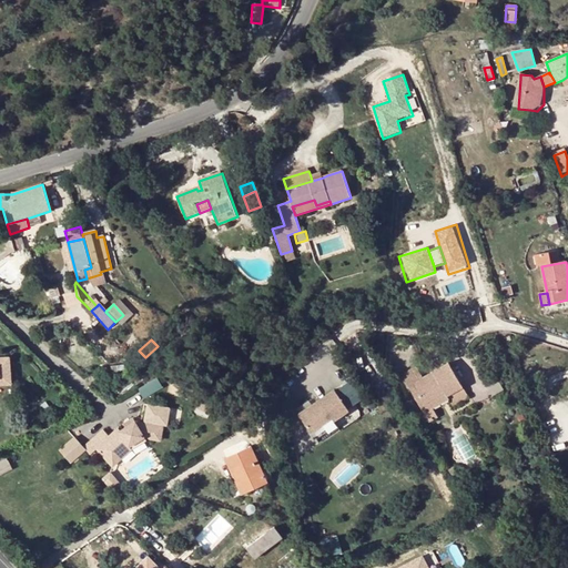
[(450,412),(454,409),(449,398),(462,393),(450,367),(424,379),(418,368),(403,375),(425,424),(434,419),(430,411),(446,403),(450,412)]
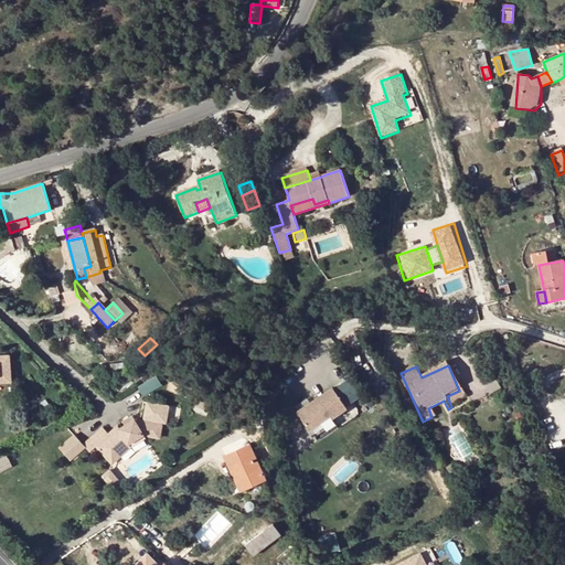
[(163,375),(142,385),(147,394),(168,384),(163,375)]
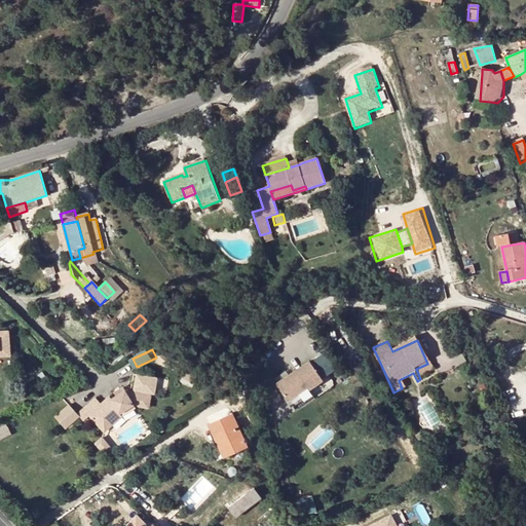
[(310,360),(277,383),(288,398),(308,383),(309,386),(323,377),(310,360)]
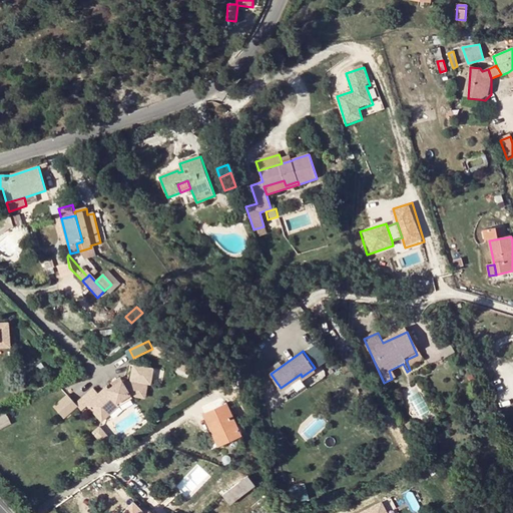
[(406,360),(410,370),(422,365),(417,355),(406,360)]
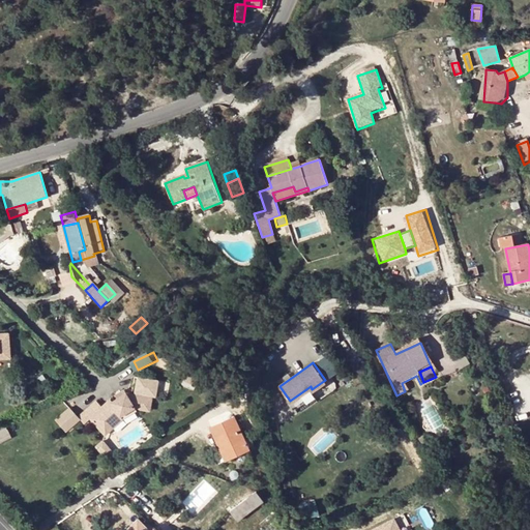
[(102,413),(95,408),(79,427),(86,432),(90,428),(101,436),(116,418),(134,412),(144,415),(144,414),(147,403),(129,399),(120,402),(114,404),(113,402),(102,413)]
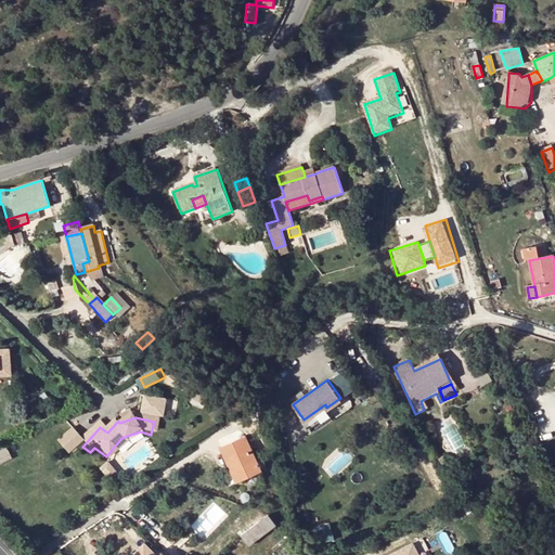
[(121,438),(106,456),(110,459),(124,442),(142,436),(140,431),(121,438)]
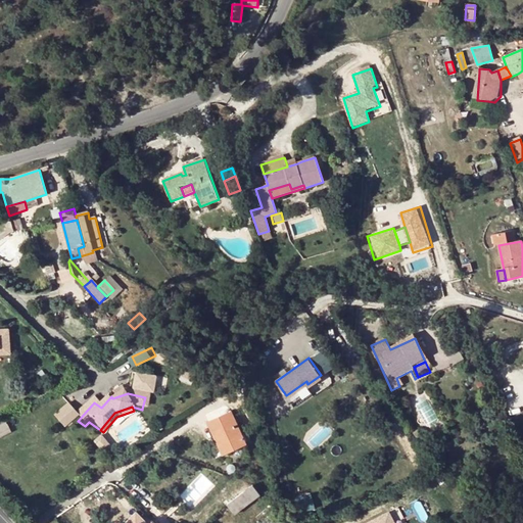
[(228,440),(222,442),(228,454),(247,444),(232,413),(210,423),(216,433),(222,430),(228,440)]
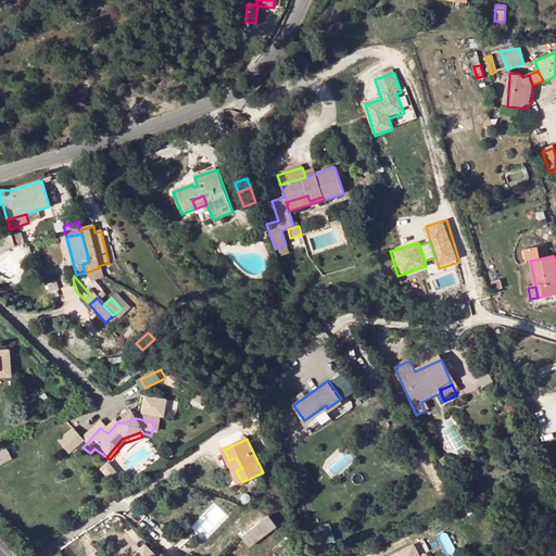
[(238,484),(242,482),(236,470),(242,468),(236,457),(229,460),(224,450),(222,451),(238,484)]
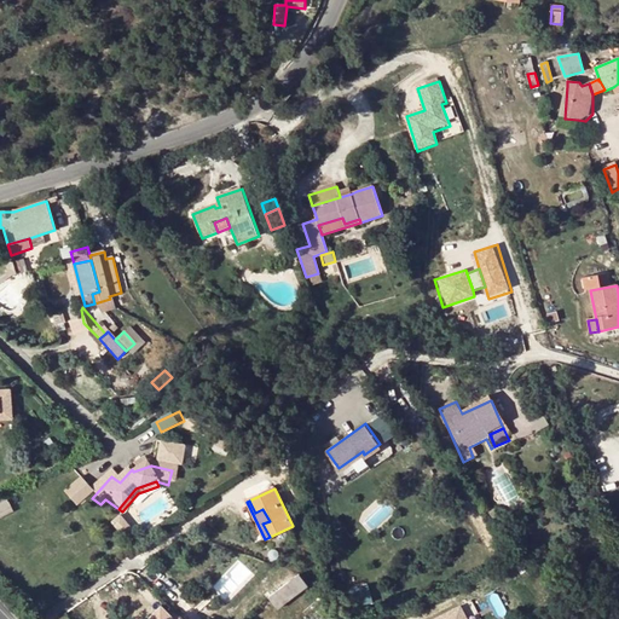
[(136,530),(122,516),(114,522),(127,537),(136,530)]
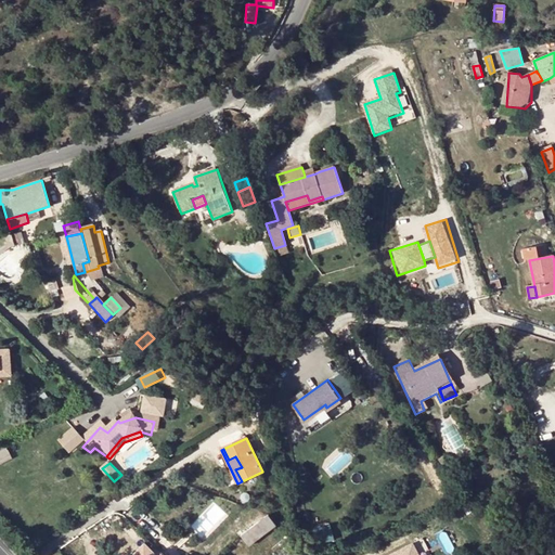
[(249,546),(276,525),(269,516),(242,537),(249,546)]
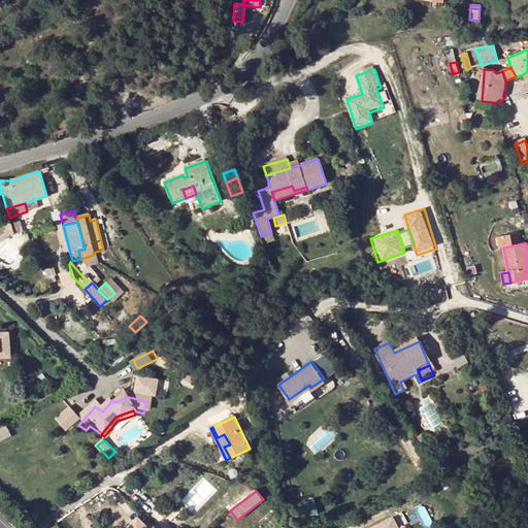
[(320,500),(305,502),(308,516),(322,514),(320,500)]
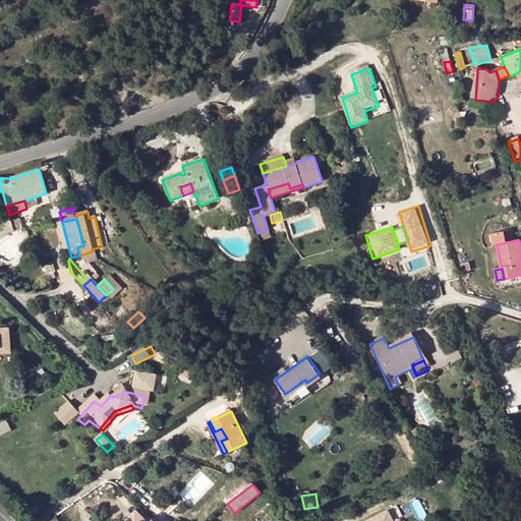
[(420,519),(428,515),(419,498),(411,503),(420,519)]
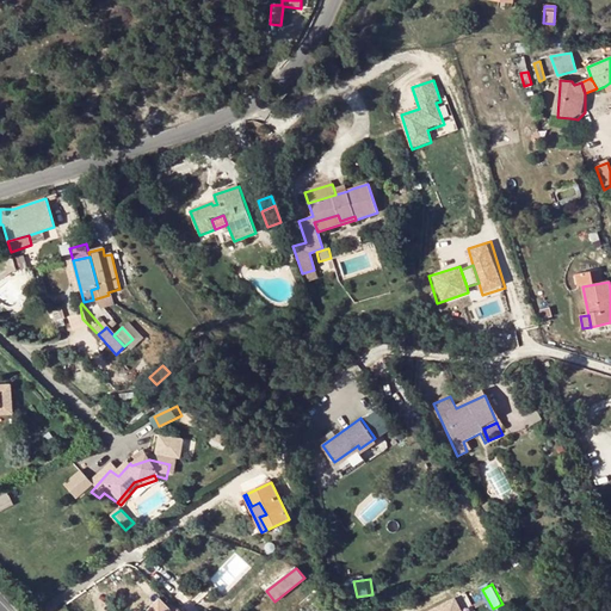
[(466,610),(460,597),(431,610),(430,610),(466,610)]
